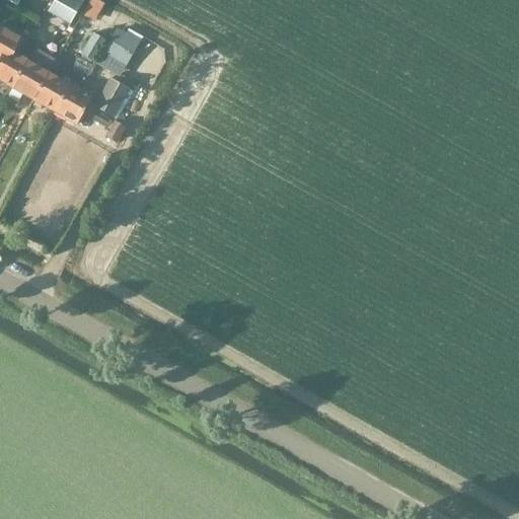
[(79,0),(54,0),(48,11),(70,24),(82,1),(79,0)]
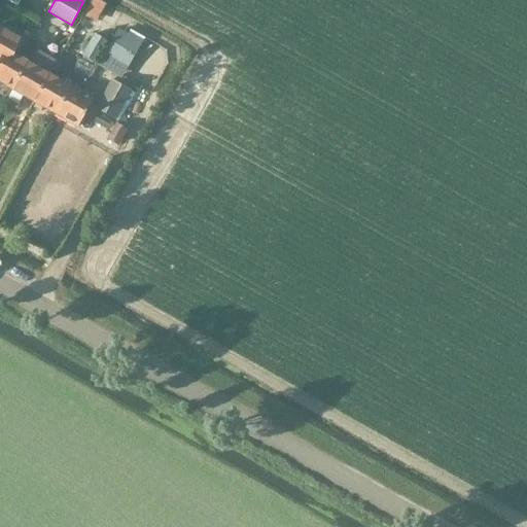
[(0,82),(11,89),(27,62),(26,62),(33,49),(25,44),(15,56),(13,54),(22,39),(0,27),(0,82)]
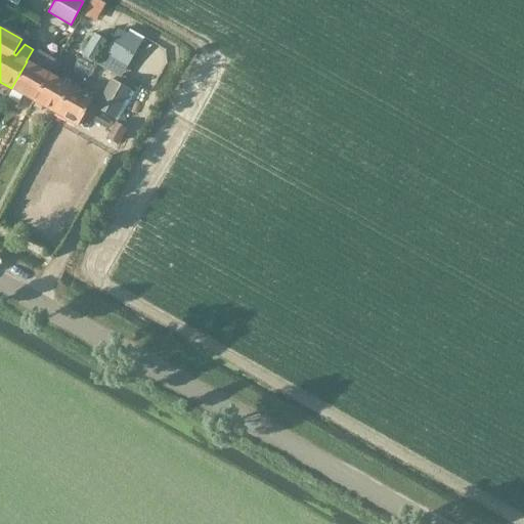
[(92,34),(80,54),(93,62),(105,41),(92,34)]
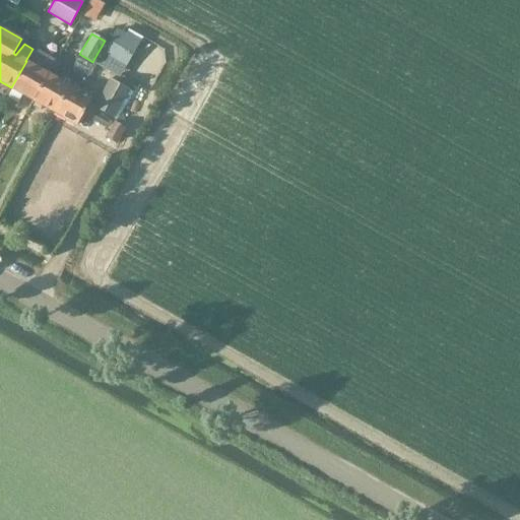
[(11,87),(33,100),(48,73),(56,60),(34,47),(33,49),(25,61),(26,61),(11,87)]
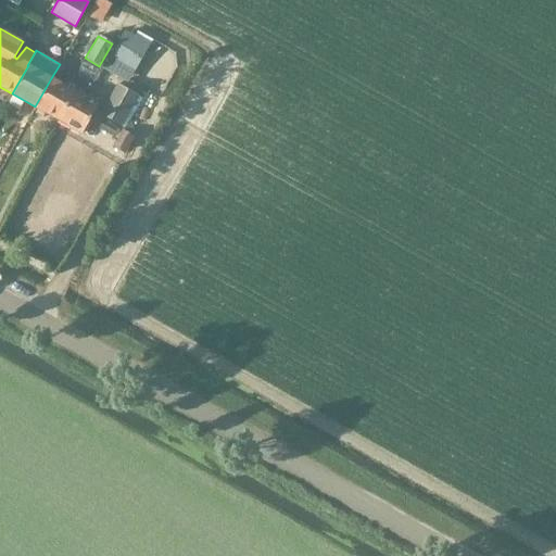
[(58,119),(81,78),(72,73),(63,85),(51,78),(35,106),(58,119)]
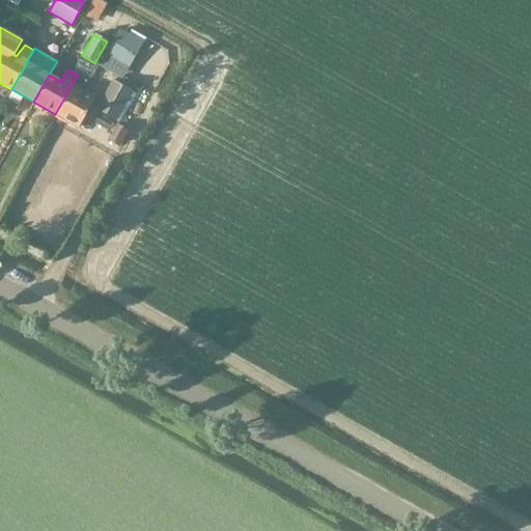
[(78,75),(55,114),(78,128),(93,100),(81,93),(86,80),(78,75)]
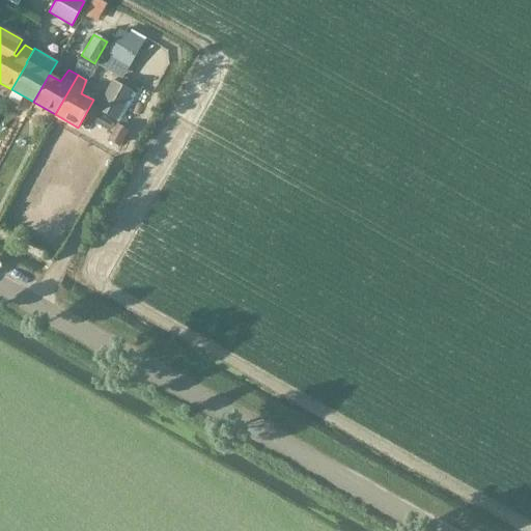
[(112,80),(95,109),(115,120),(132,91),(112,80)]
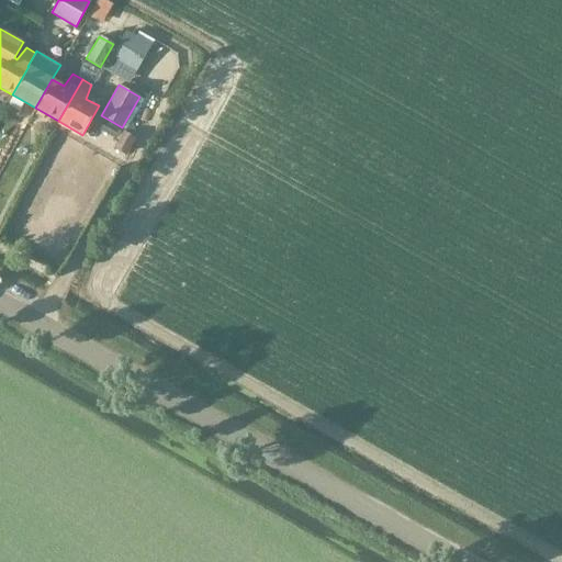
[(124,131),(115,146),(126,153),(135,137),(124,131)]
